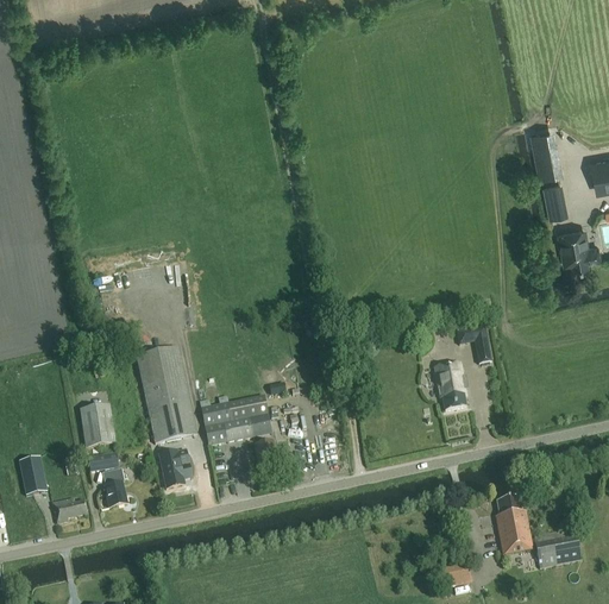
[(560,170),(554,125),(531,129),(537,172),(560,170)]
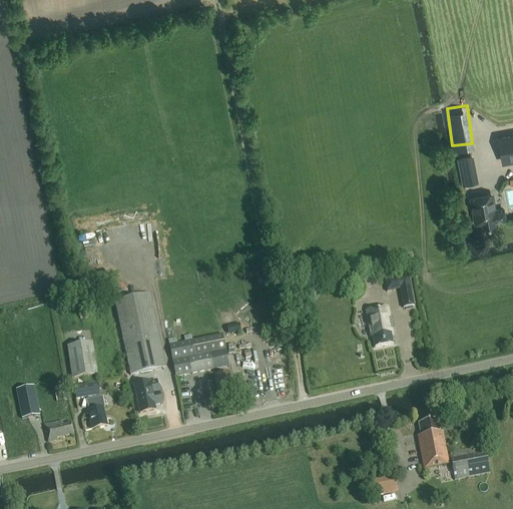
[(512,131),(499,134),(503,157),(512,155),(512,131)]
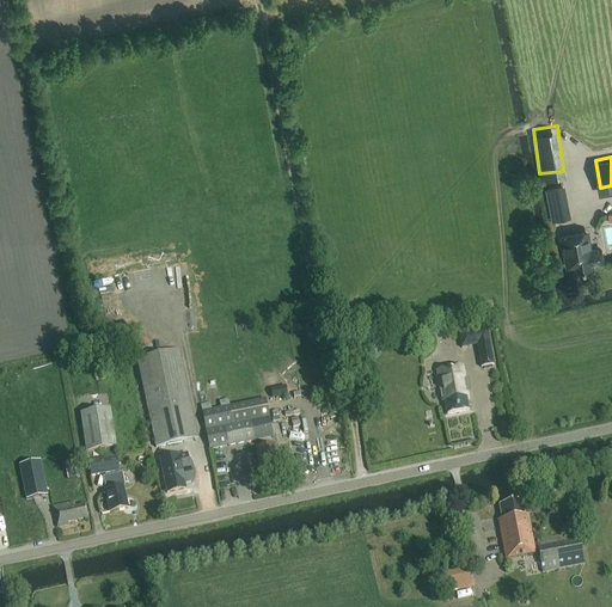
[(588,258),(603,256),(600,244),(591,246),(588,230),(585,227),(562,232),(567,256),(574,253),(576,268),(589,265),(588,258)]
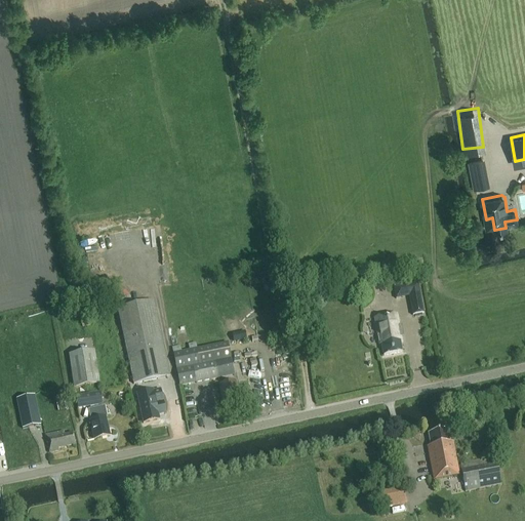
[(406,281),(412,312),(423,309),(418,279),(406,281)]
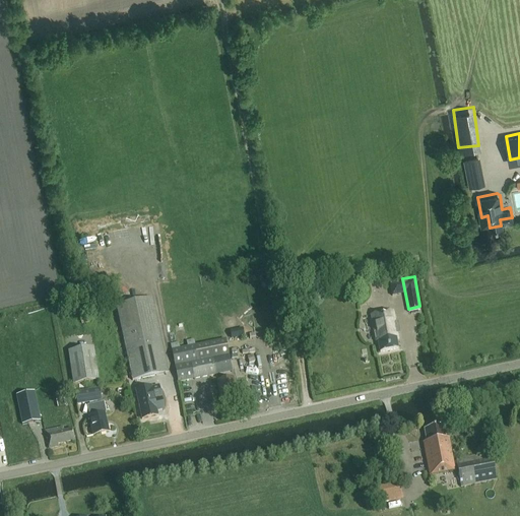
[(116,302),(132,377),(168,369),(151,295),(116,302)]
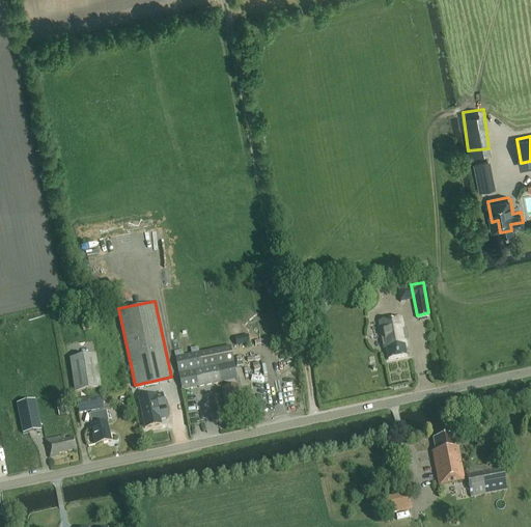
[(385,345),(387,357),(407,353),(406,341),(408,341),(407,337),(409,337),(407,326),(404,326),(402,313),(378,317),(383,345),(385,345)]
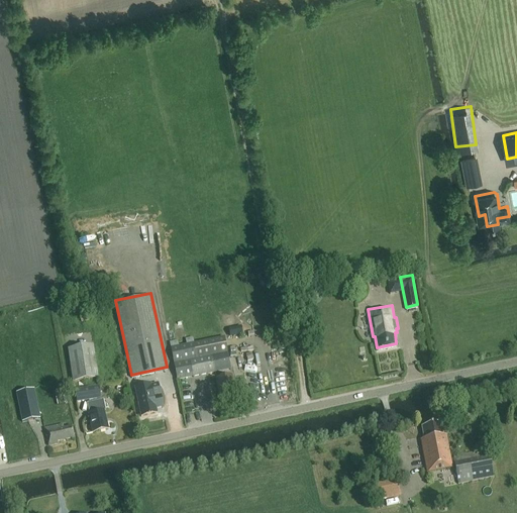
[(239,322),(228,324),(229,332),(241,330),(239,322)]
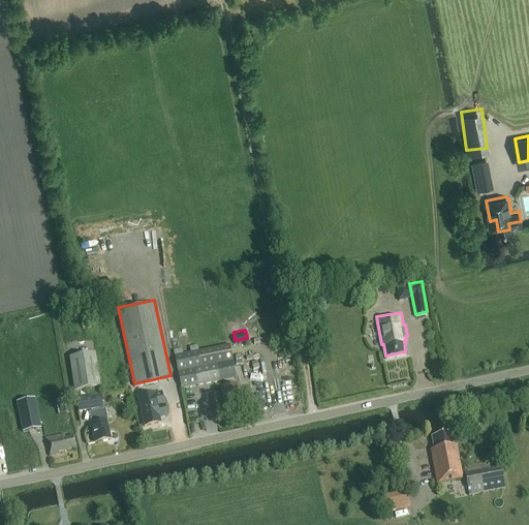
[(174,346),(182,385),(236,375),(229,341),(198,348),(196,342),(189,343),(190,349),(183,350),(181,345),(174,346)]
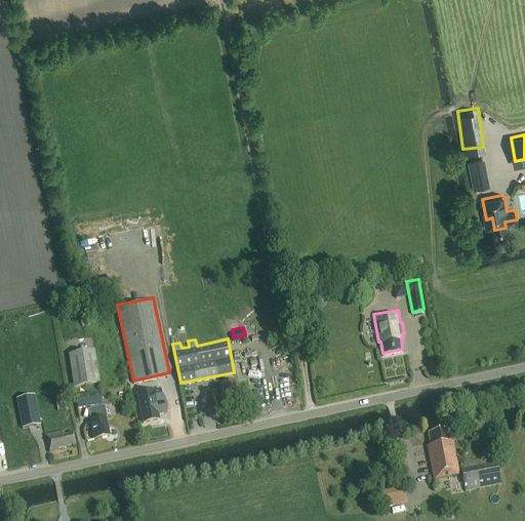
[(69,351),(74,385),(98,381),(94,348),(69,351)]
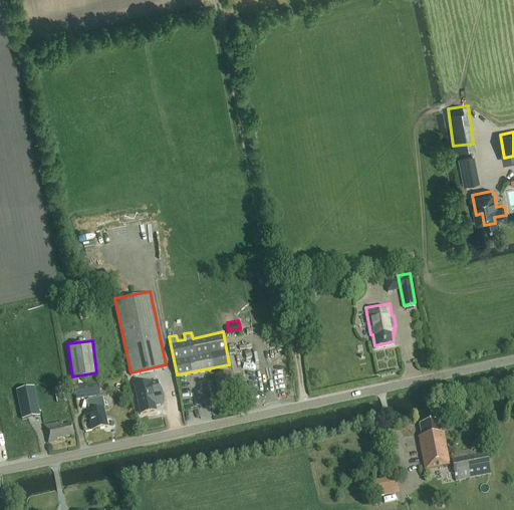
[(221,398),(233,396),(231,386),(245,383),(242,368),(230,371),(230,370),(215,373),(218,388),(211,390),(213,399),(220,397),(221,398)]
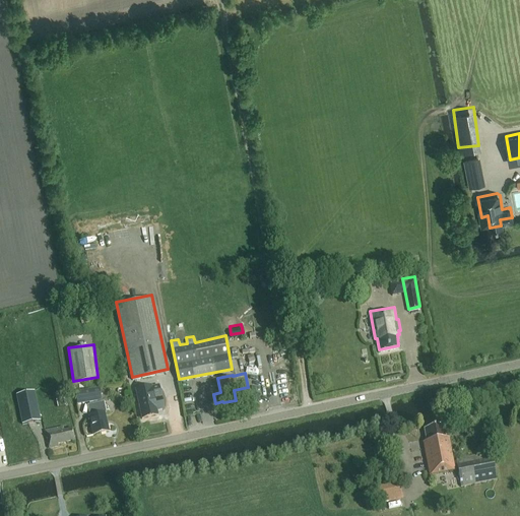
[(154,396),(161,394),(158,383),(151,384),(151,383),(136,387),(142,415),(157,412),(154,396)]
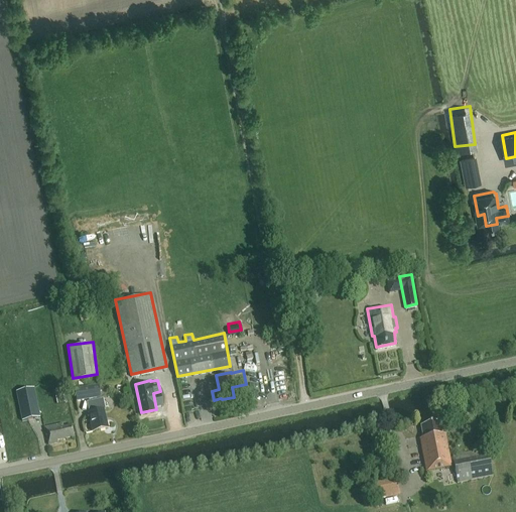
[(98,382),(74,386),(76,398),(100,394),(98,382)]
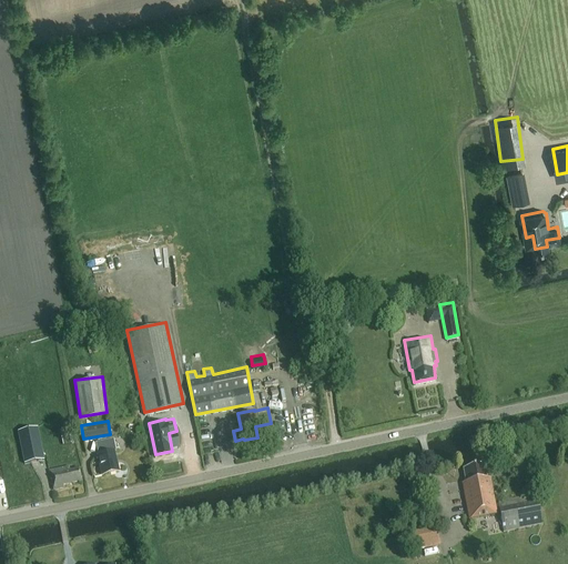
[(43,456),(38,424),(18,429),(24,461),(43,456)]
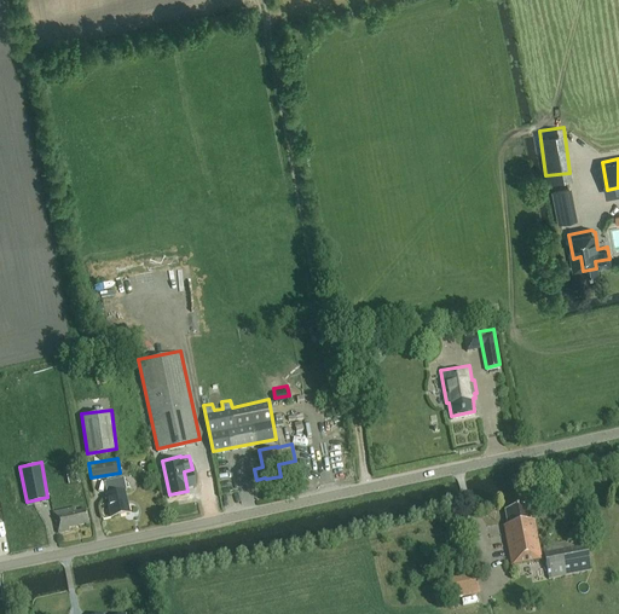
[(104,479),(106,492),(111,515),(129,510),(125,488),(126,487),(122,474),(104,479)]
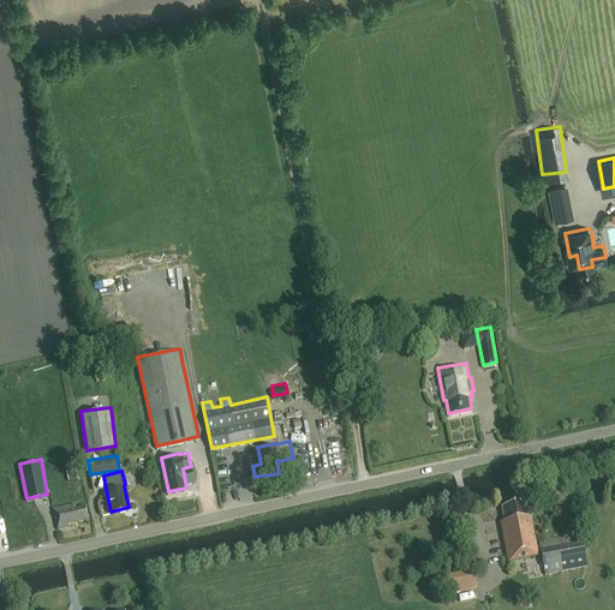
[(505,520),(500,520),(507,558),(538,552),(531,515),(527,515),(525,500),(501,503),(505,520)]
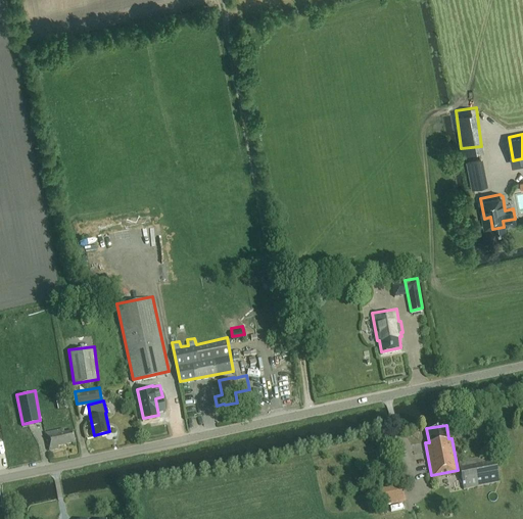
[(58,443),(75,439),(72,427),(63,429),(63,427),(46,430),(50,446),(59,444),(58,443)]
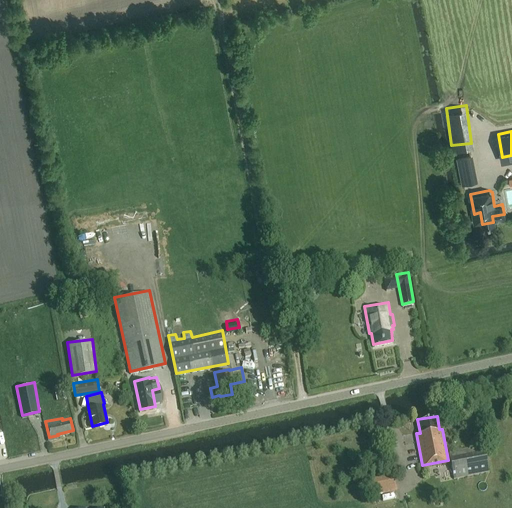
[(483,442),(448,449),(454,476),(488,469),(483,442)]
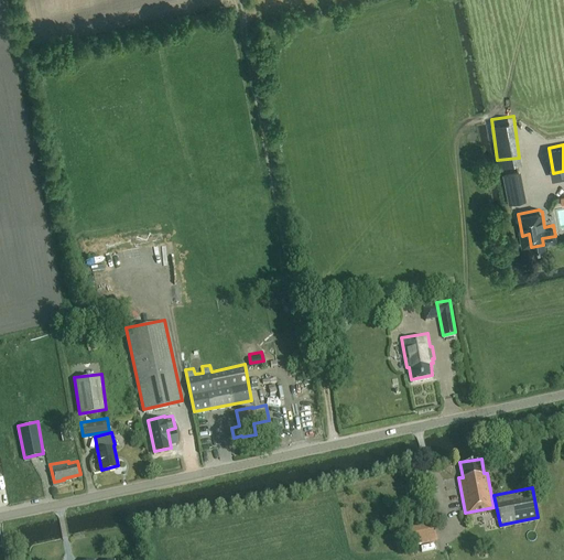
[(405,525),(410,544),(436,537),(432,518),(405,525)]
